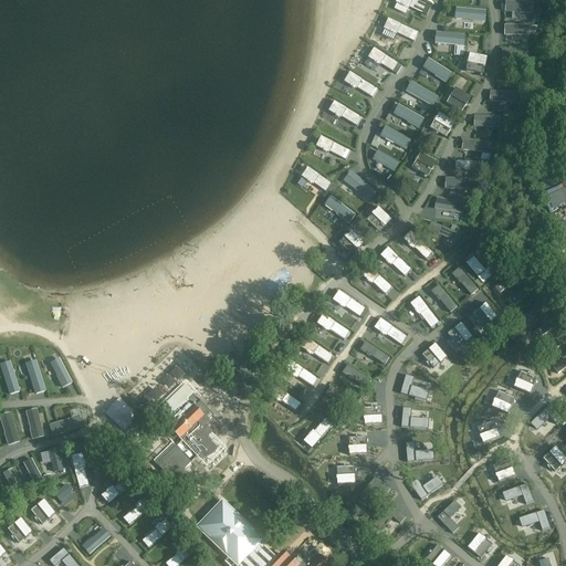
[(415,0),(397,0),(397,2),(402,6),(402,7),(406,9),(407,8),(408,9),(409,8),(422,14),(427,17),(431,7),(427,6),(415,0)]
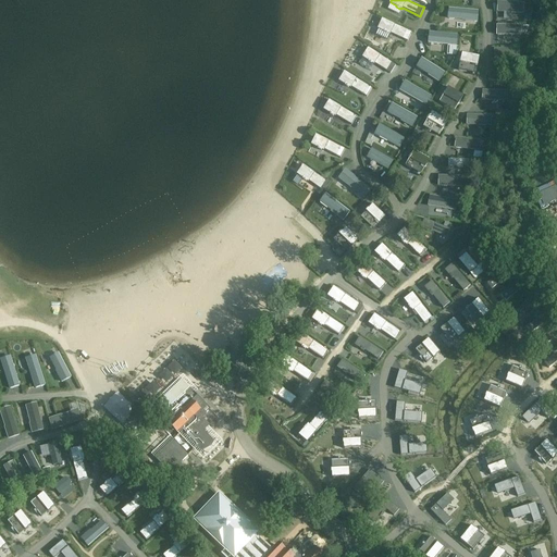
[(498,3),(498,12),(521,13),(521,4),(498,3)]
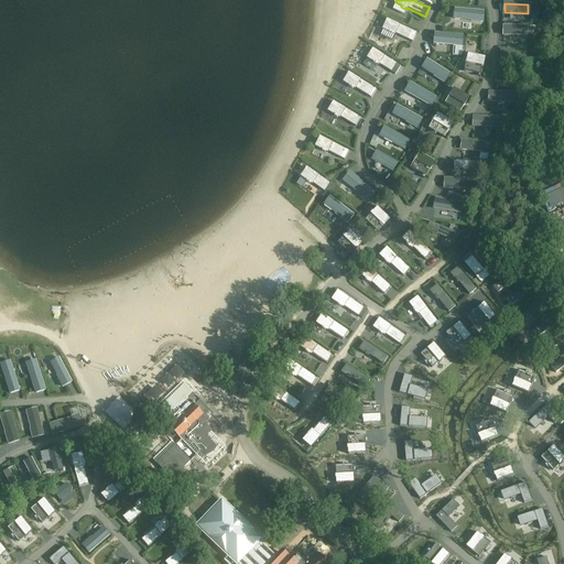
[(454,13),(454,18),(455,20),(459,20),(461,19),(472,20),(472,21),(484,22),(485,11),(455,9),(455,12),(454,13)]
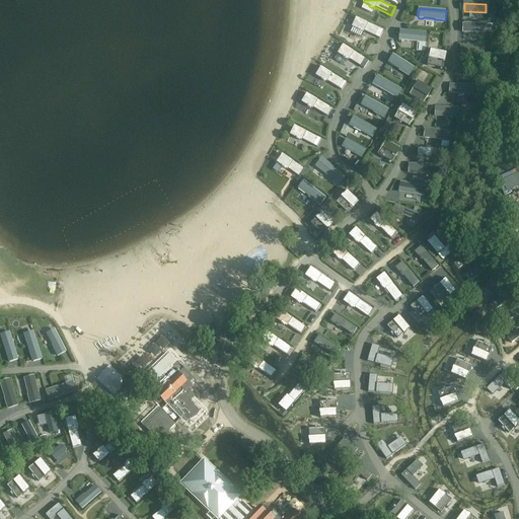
[(357,17),(353,26),(358,29),(358,30),(361,31),(362,30),(363,31),(364,31),(380,39),(383,30),(357,17)]
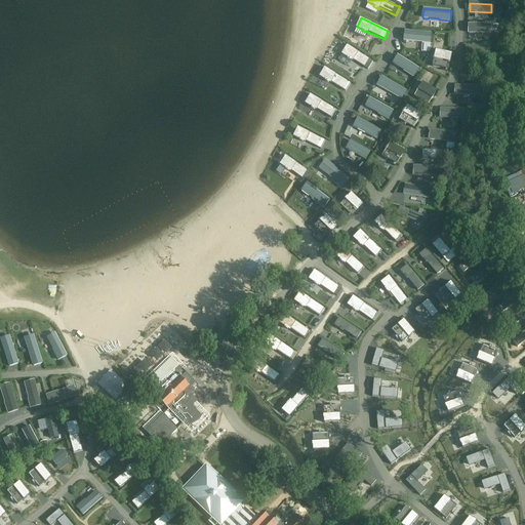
[(482,33),(490,33),(490,25),(469,25),(469,33),(482,33)]
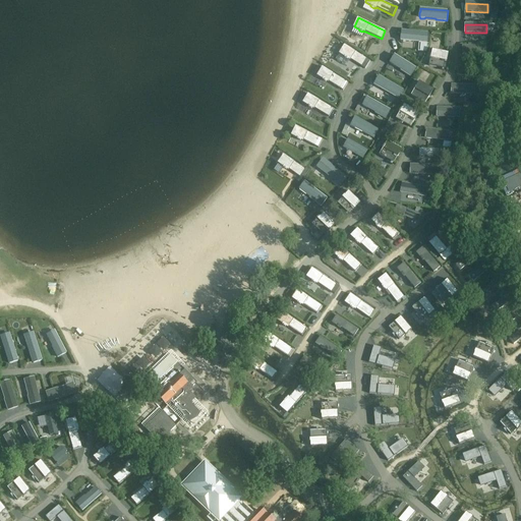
[(407,41),(428,42),(428,34),(403,31),(403,35),(402,35),(402,41),(407,41)]
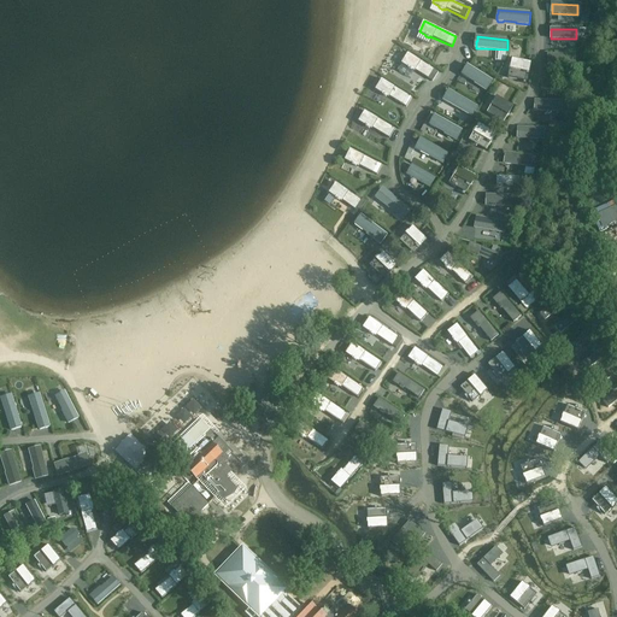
[(409,53),(401,63),(409,68),(407,69),(411,71),(412,70),(415,71),(415,70),(433,82),(438,72),(409,53)]
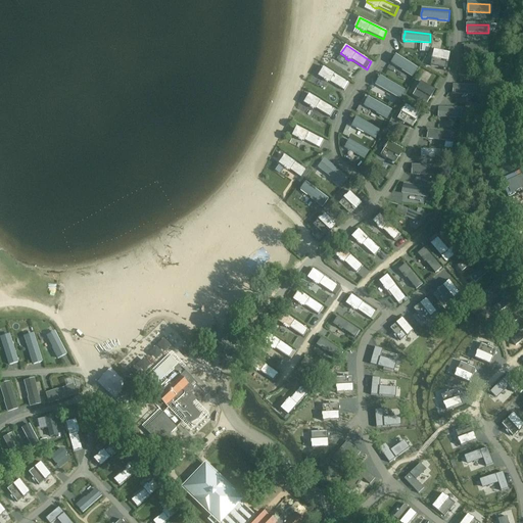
[(486,54),(486,46),(465,47),(465,55),(486,54)]
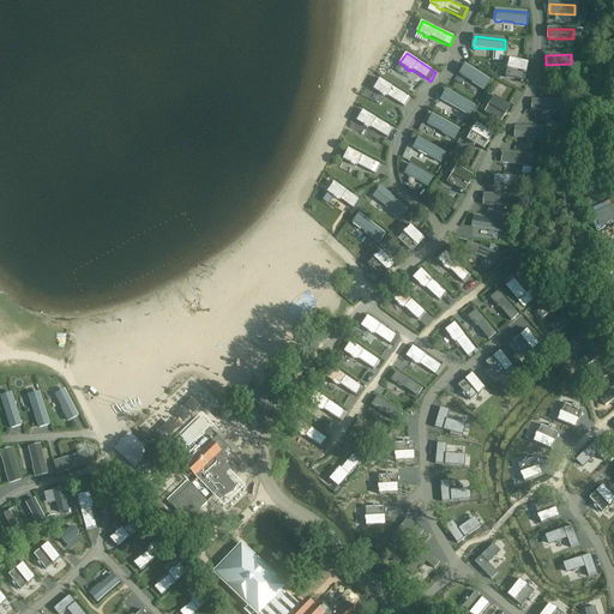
[(506,70),(505,78),(524,82),(529,62),(509,59),(507,65),(506,65),(506,68),(506,70)]
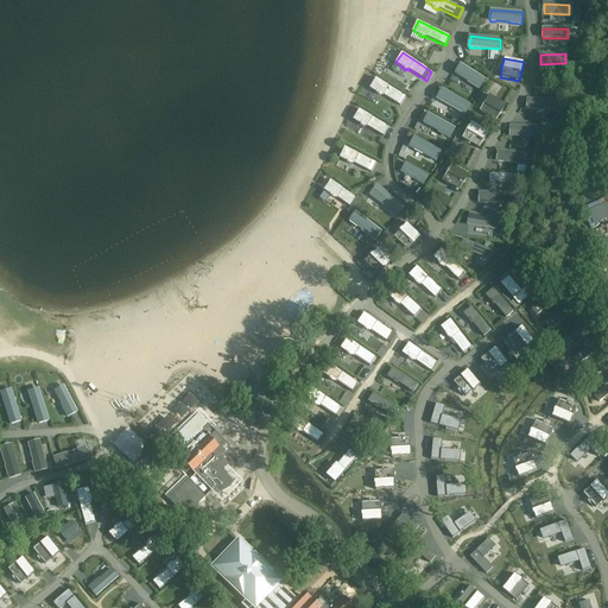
[(473,83),(472,84),(480,89),(486,80),(462,64),(460,68),(458,68),(456,71),(456,74),(461,76),(462,76),(473,83)]
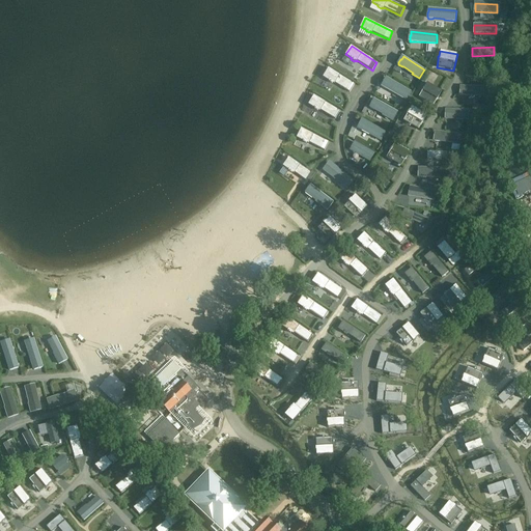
[(329,68),(324,77),(329,81),(332,83),(332,82),(334,83),(350,92),(354,84),(329,68)]
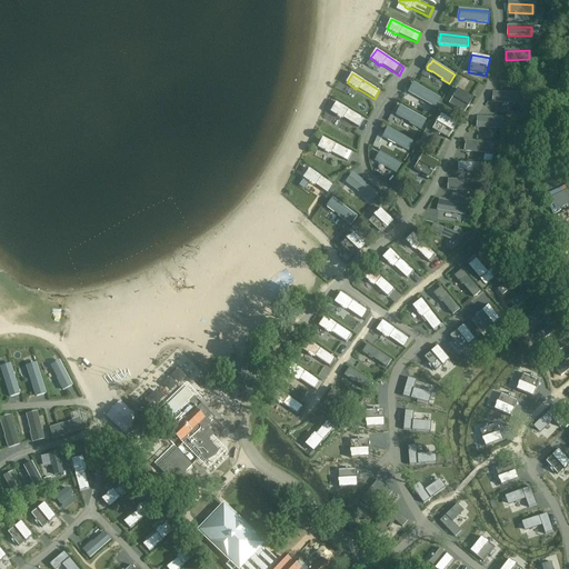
[(525,75),(501,73),(500,82),(523,83),(525,75)]
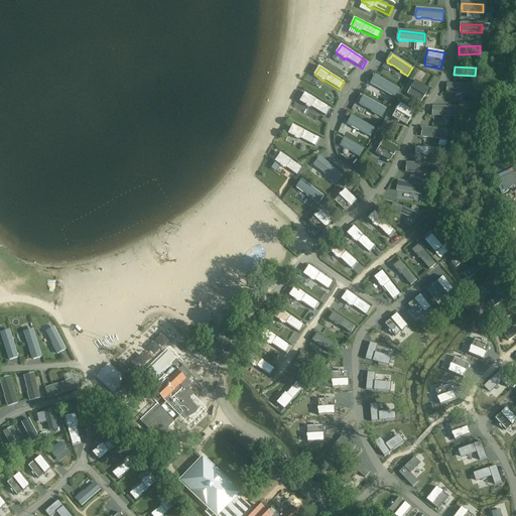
[(371,84),(376,87),(376,86),(394,96),(398,89),(376,76),(374,80),(374,79),(371,84)]
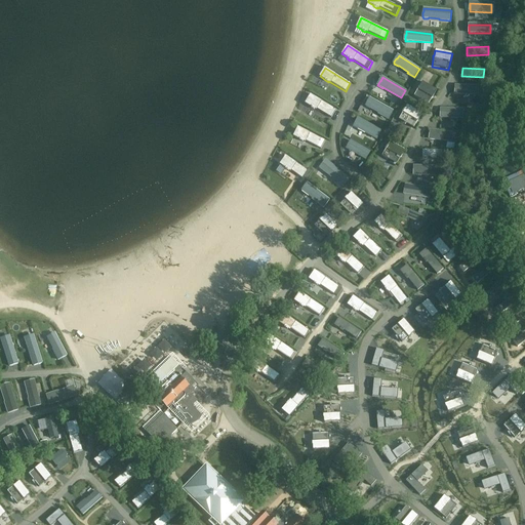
[(416,90),(413,96),(428,105),(436,90),(421,82),(418,87),(418,86),(416,89),(416,90)]
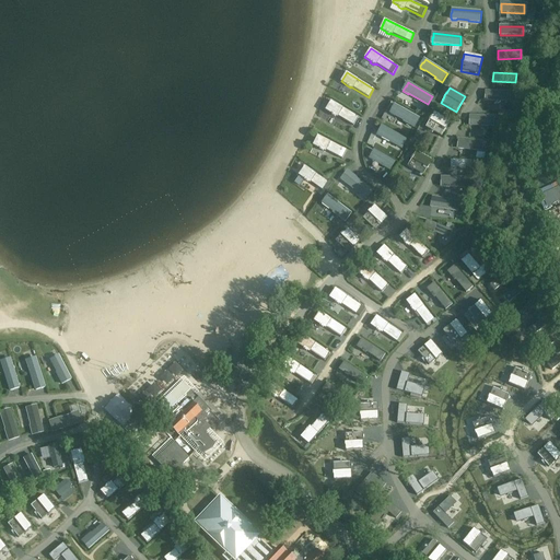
[(509,92),(485,91),(485,101),(508,102),(509,92)]
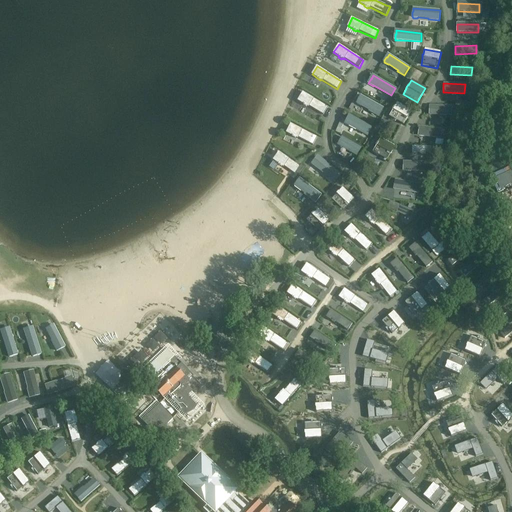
[(303,92),(298,100),(304,104),(303,105),(306,107),(307,106),(308,107),(308,106),(323,115),(328,107),(303,92)]
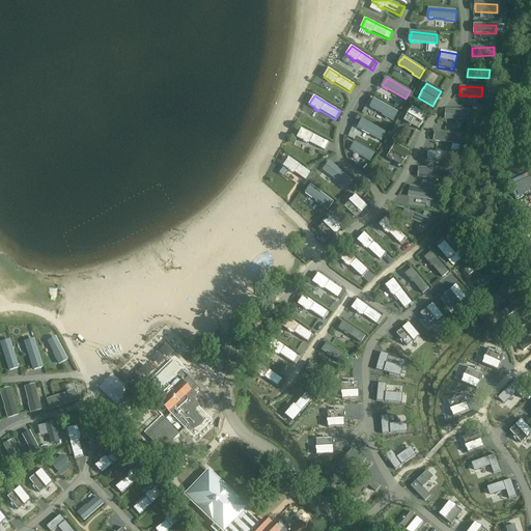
[(370,108),(374,110),(375,110),(385,115),(384,116),(392,120),(396,111),(374,100),(373,103),(372,103),(370,106),(370,108)]
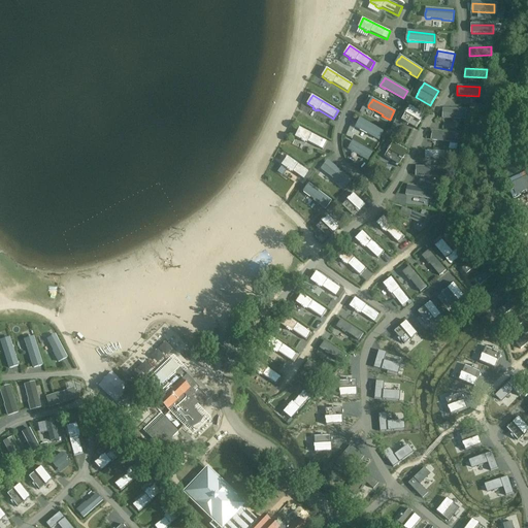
[(409,106),(406,110),(405,110),(404,113),(401,121),(416,129),(424,114),(409,106)]
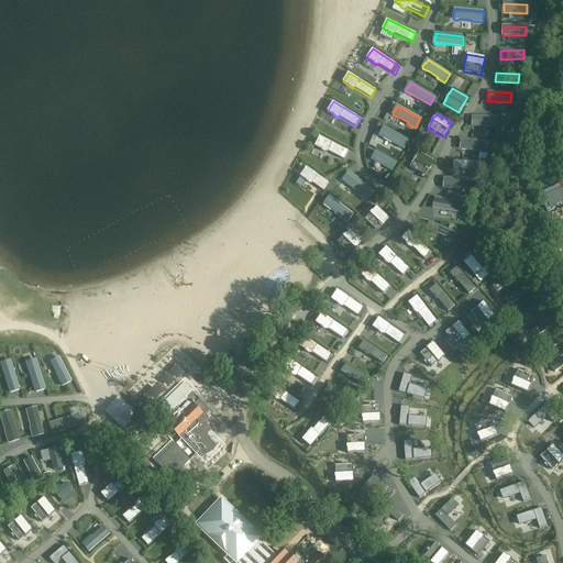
[(496,118),(473,117),(472,125),(495,127),(496,118)]
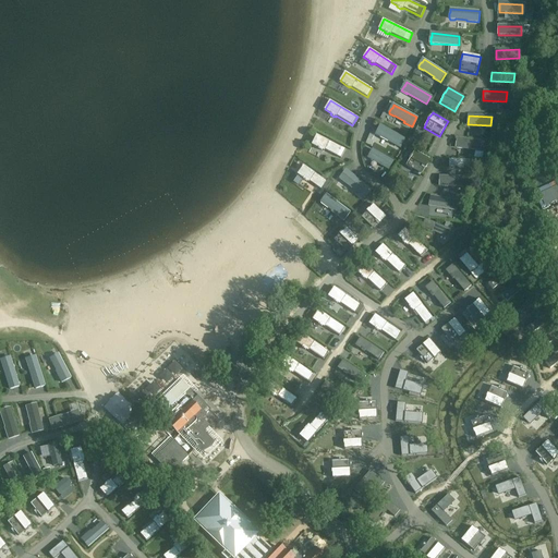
[(381,137),(401,147),(405,140),(381,126),(379,130),(378,129),(376,134),(380,137),(381,137)]
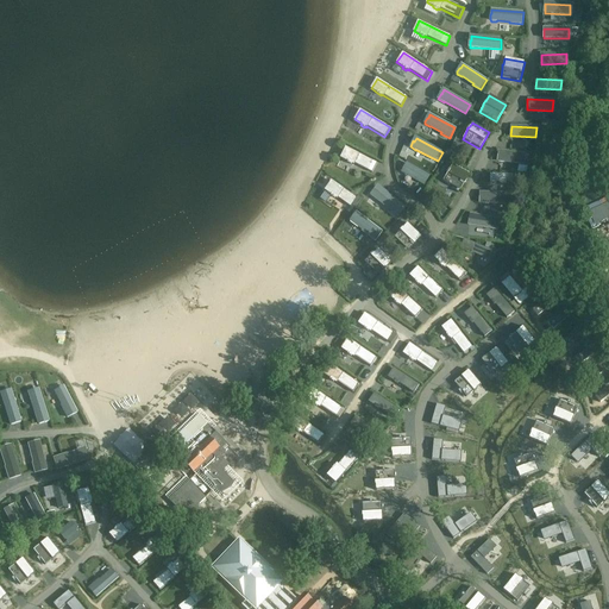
[(346,148),(340,158),(347,162),(351,164),(351,163),(353,164),(372,173),(377,163),(346,148)]
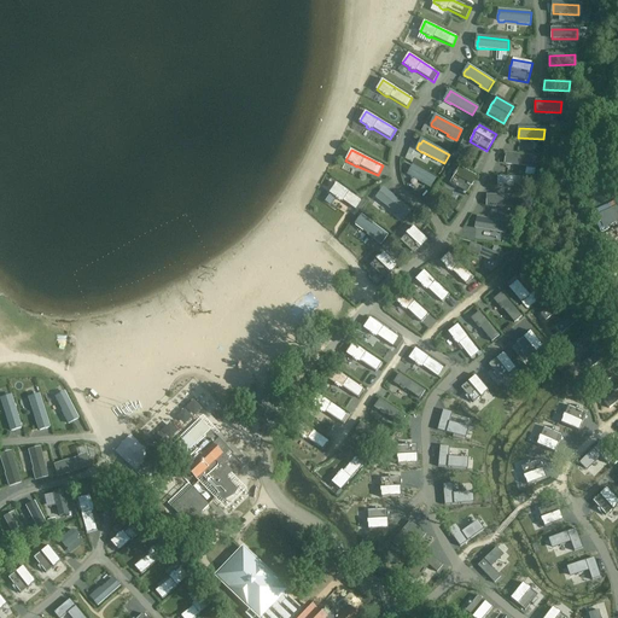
[(506,153),(505,163),(530,167),(531,157),(506,153)]
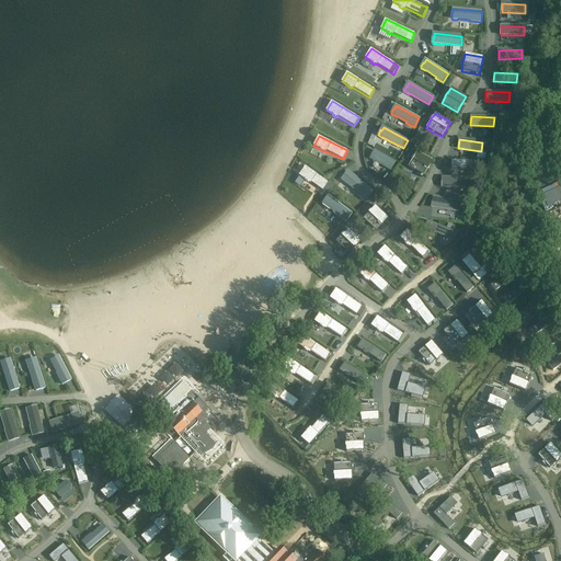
[(376,162),(391,171),(396,163),(375,151),(374,153),(369,159),(376,162)]
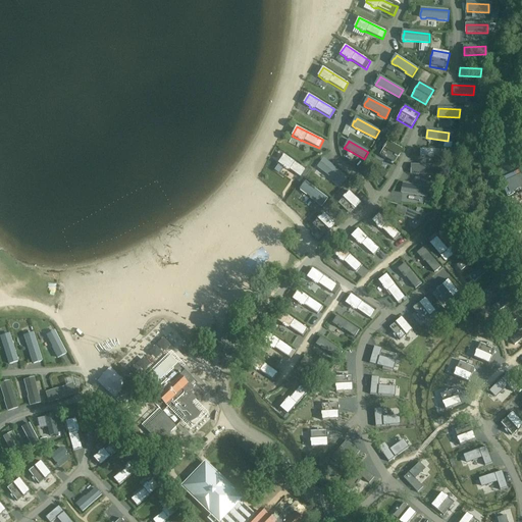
[(384,145),(382,149),(383,149),(379,155),(395,164),(403,149),(387,141),(385,146),(384,145)]
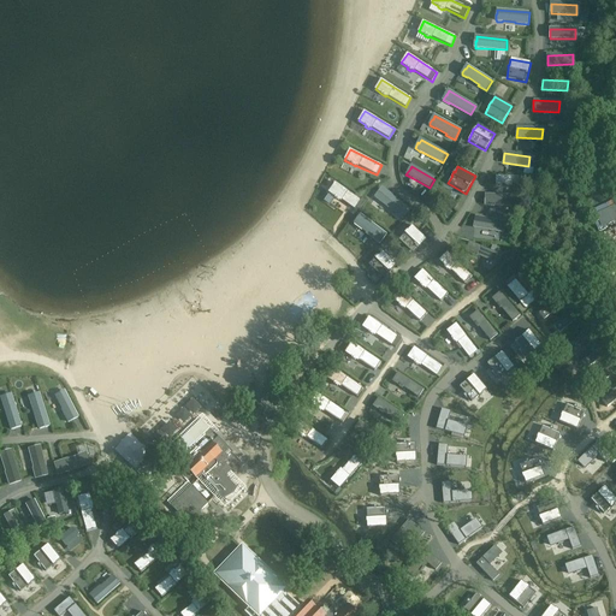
[(336,183),(329,194),(342,203),(343,202),(355,209),(362,201),(336,183)]
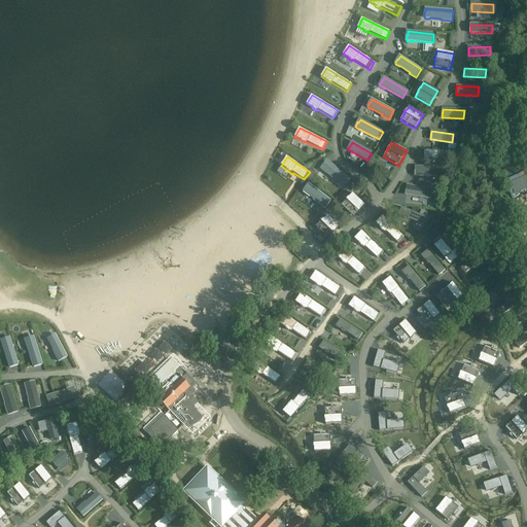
[(327,163),(324,166),(324,165),(320,170),(324,173),(325,172),(342,185),(348,178),(327,163)]
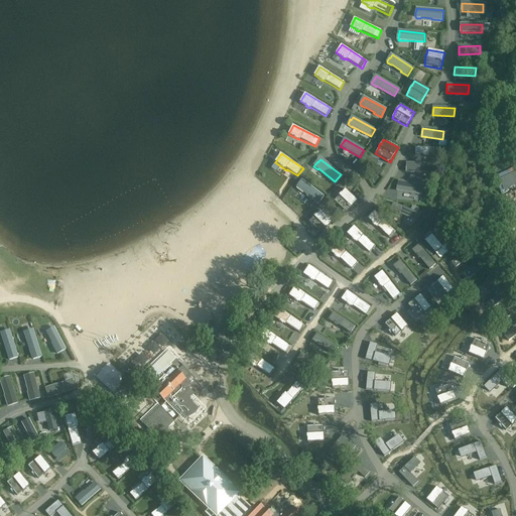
[(407,163),(407,171),(428,172),(428,164),(407,163)]
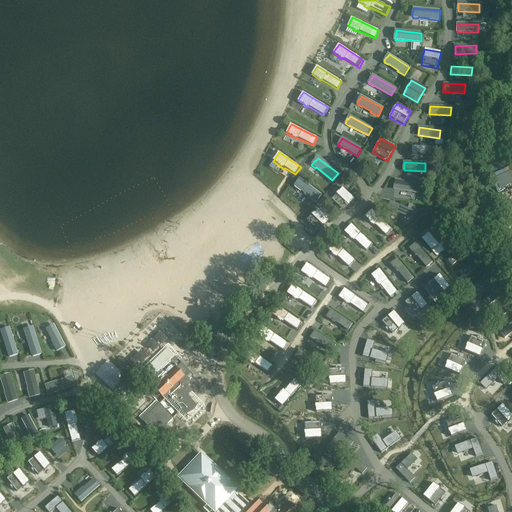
[(297,182),(294,185),(295,187),(298,189),(299,189),(305,194),(304,195),(315,203),(321,195),(300,179),(298,181),(297,182)]
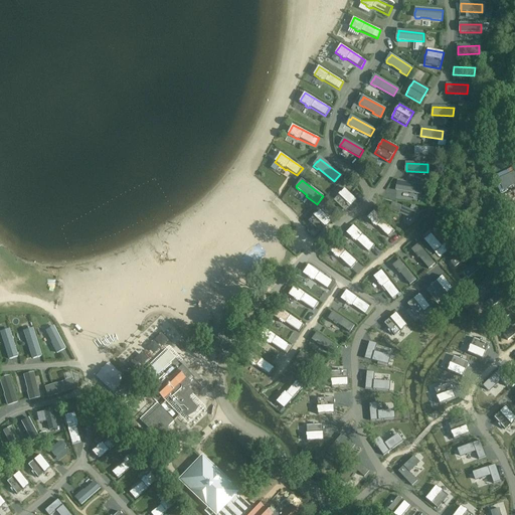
[(420,194),(422,186),(397,181),(396,190),(420,194)]
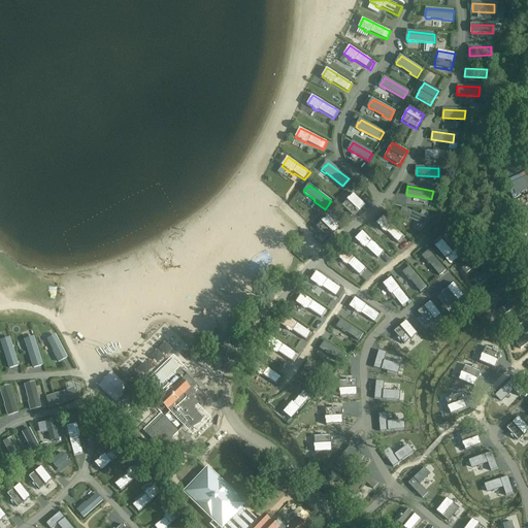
[(349,197),(345,200),(347,200),(341,206),(354,218),(365,205),(353,194),(350,198),(349,197)]
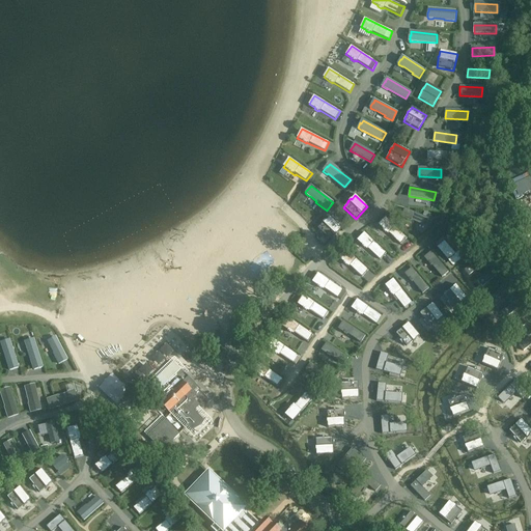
[(421,205),(422,214),(444,208),(442,201),(421,205)]
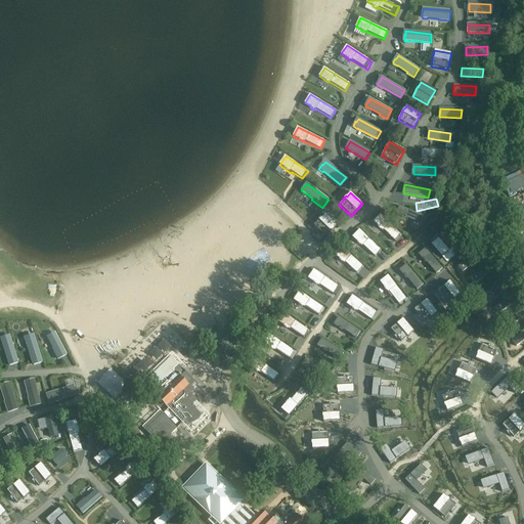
[(399,207),(395,214),(405,219),(405,218),(421,225),(424,217),(399,207)]
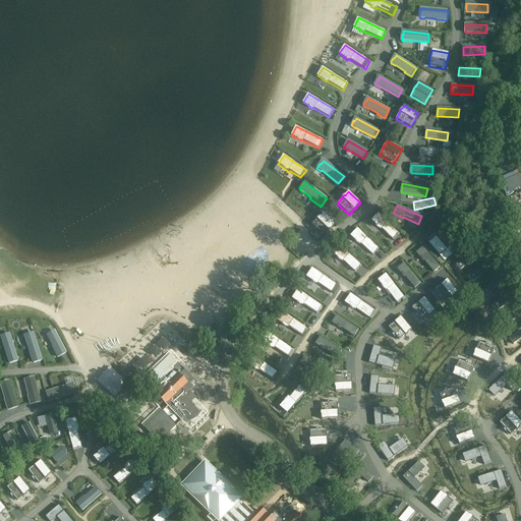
[(323,213),(320,217),(319,216),(316,219),(311,225),(324,236),(335,224),(323,213)]
